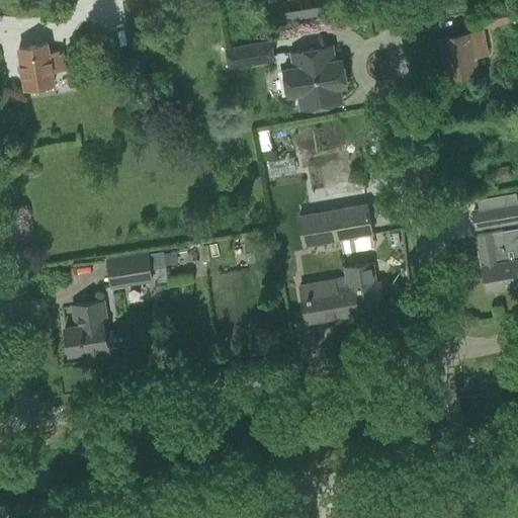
[(472,11),(476,27),(515,20),(512,4),(472,11)]
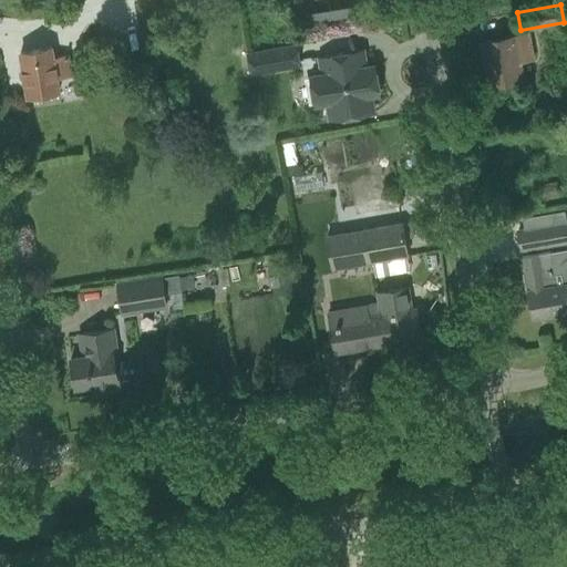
[(361,14),(360,6),(305,14),(306,23),(361,14)]
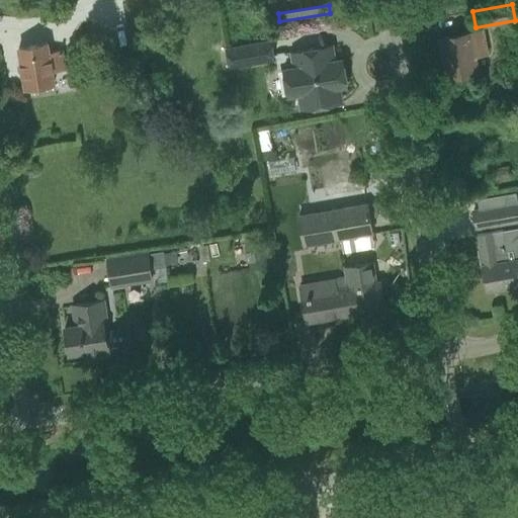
[(440,38),(447,78),(478,73),(475,57),(487,55),(483,30),(440,38)]
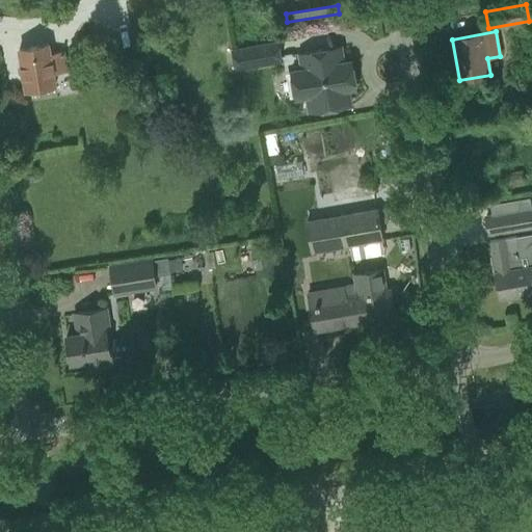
[(234,69),(280,61),(276,43),(231,50),(234,69)]
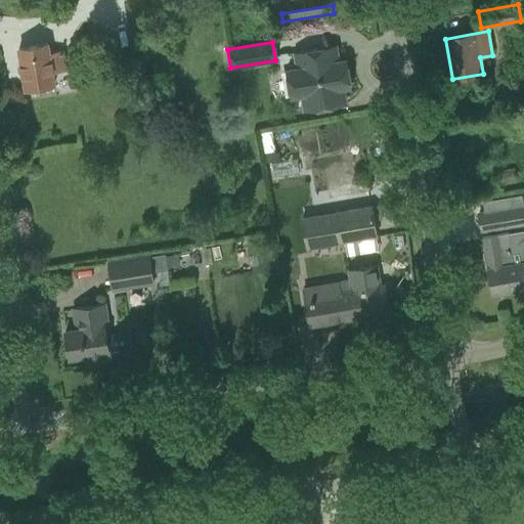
[(48,45),(18,49),(26,89),(54,85),(52,72),(64,70),(61,52),(49,54),(48,45)]
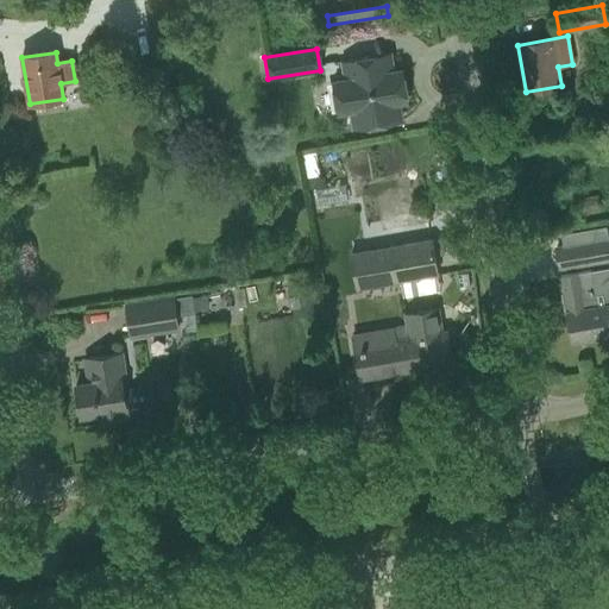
[(355,129),(378,125),(402,121),(399,102),(408,100),(403,70),(389,73),(385,54),(343,62),(346,80),(333,82),(338,112),(351,111),(355,129)]
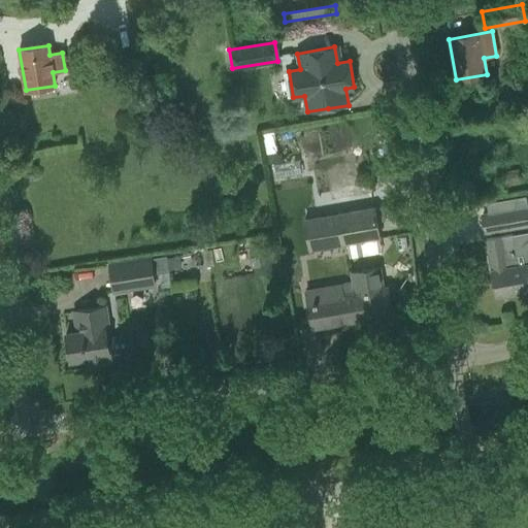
[(502,187),(521,183),(519,170),(499,173),(502,187)]
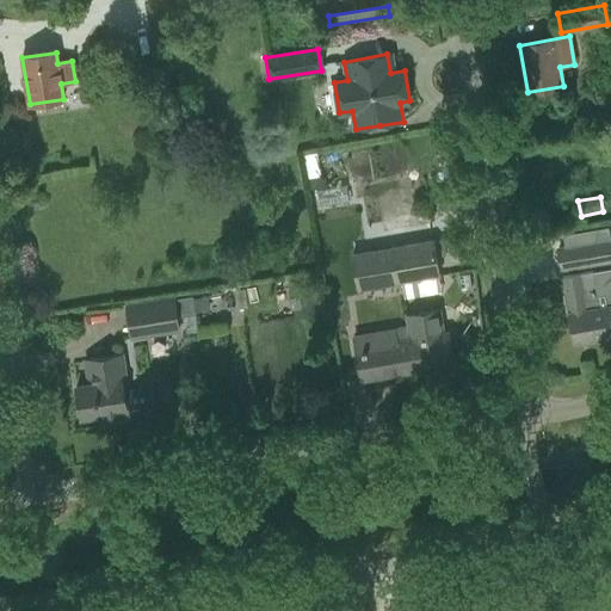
[(565,248),(559,250),(562,270),(610,260),(610,239),(609,227),(562,234),(565,248)]
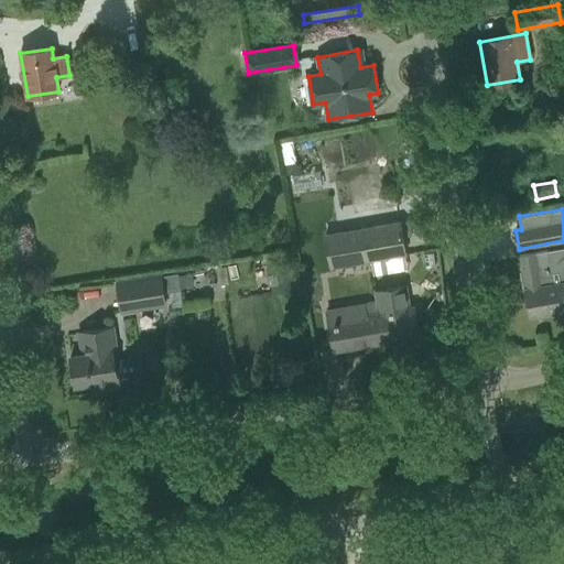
[(370,261),(383,258),(405,255),(400,221),(378,225),(365,228),(370,261)]
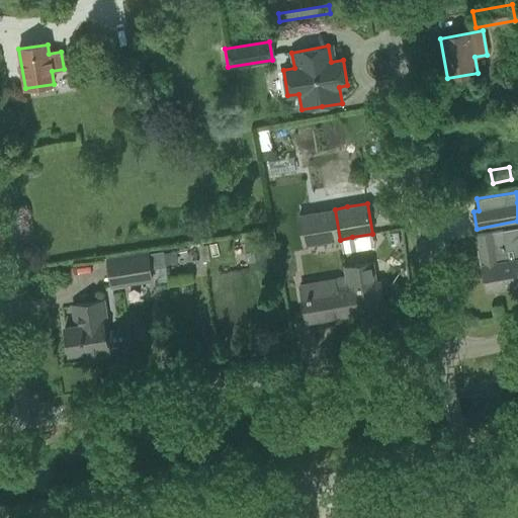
[(340,240),(335,209),(298,216),(304,246),(340,240)]
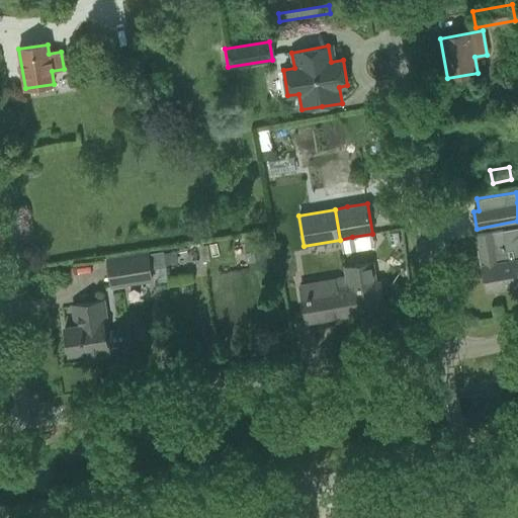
[(517,259),(508,262),(503,230),(477,235),(487,290),(517,284),(517,259)]
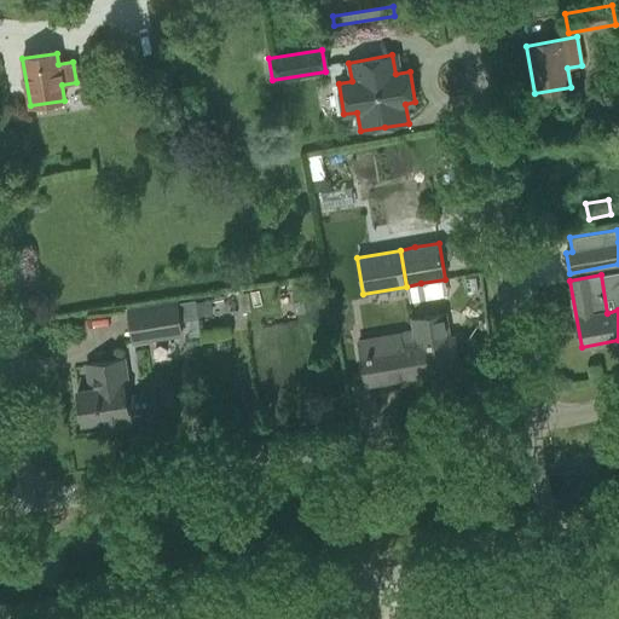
[(331,317),(327,287),(294,293),(295,301),(293,302),(295,314),(298,314),(299,323),(331,317)]
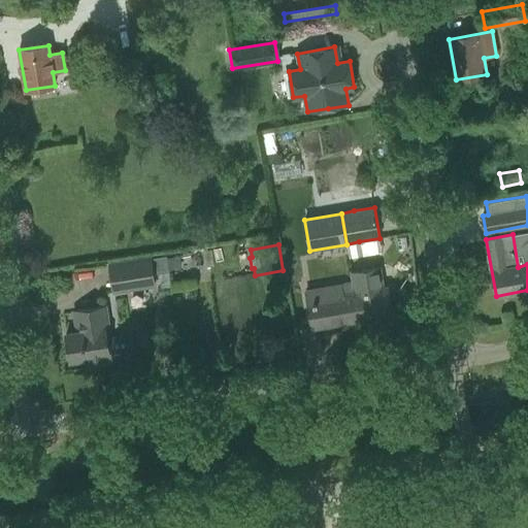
[(130,261),(109,265),(113,292),(134,289),(156,285),(154,273),(168,271),(168,269),(166,258),(166,256),(147,259),(130,261)]
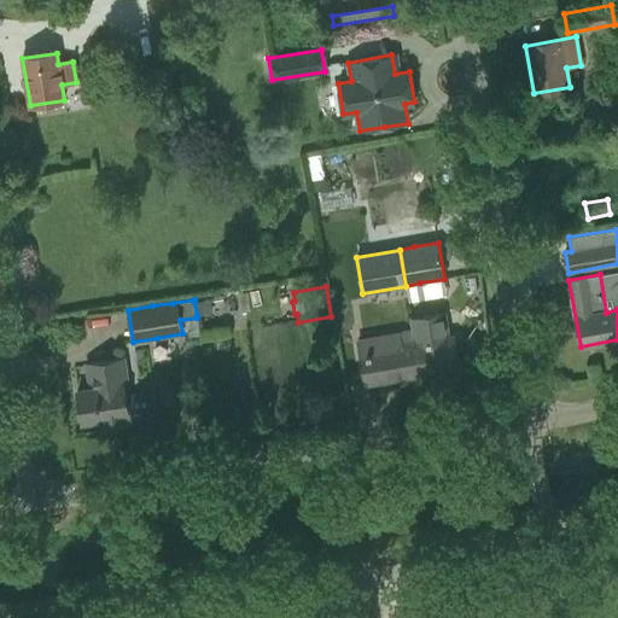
[(448,338),(444,313),(412,319),(415,343),(417,343),(419,355),(415,355),(418,374),(459,368),(454,337),(448,338)]
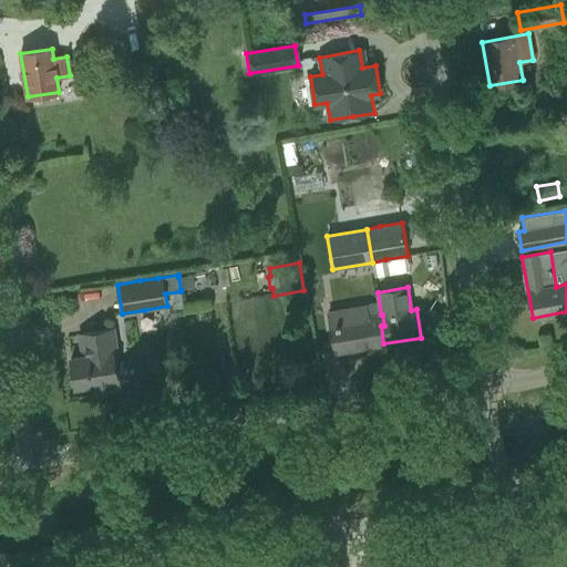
[(382,315),(381,315),(368,317),(366,306),(328,312),(336,352),(383,343),(381,326),(384,326),(382,315)]
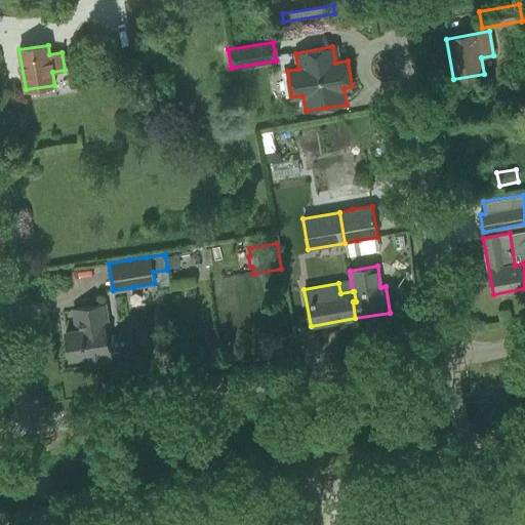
[(131,333),(110,337),(105,305),(78,309),(81,330),(66,332),(70,359),(86,357),(87,364),(135,357),(131,333)]
